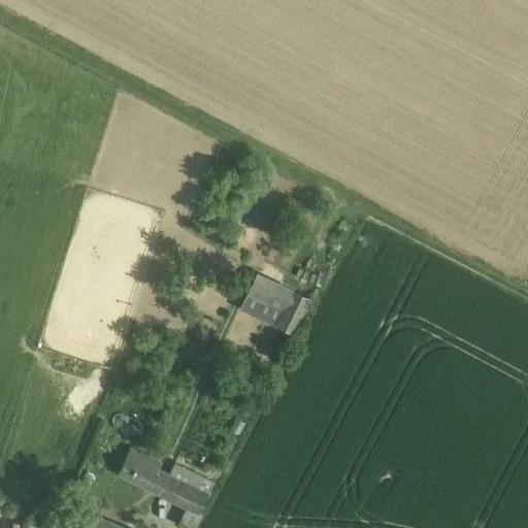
[(293,292),(257,274),(241,306),(277,324),(293,292)]
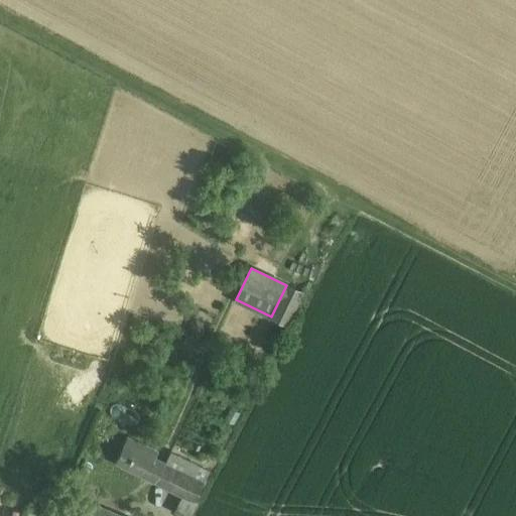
[(125,441),(115,461),(124,466),(134,446),(125,441)]
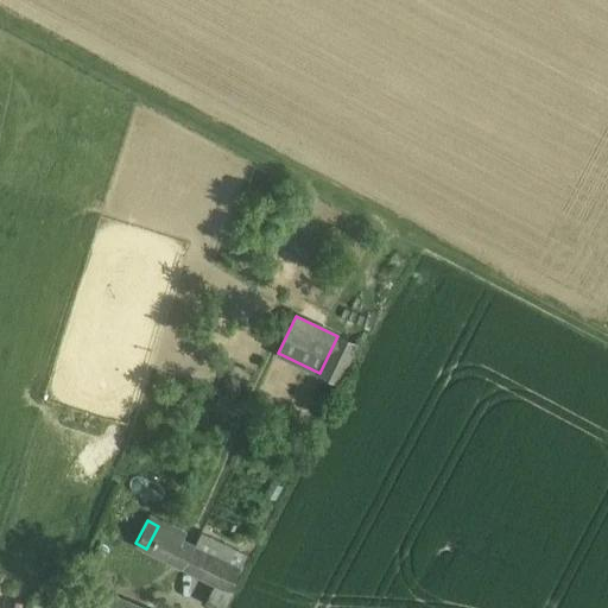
[(185,540),(158,526),(146,549),(173,563),(185,540)]
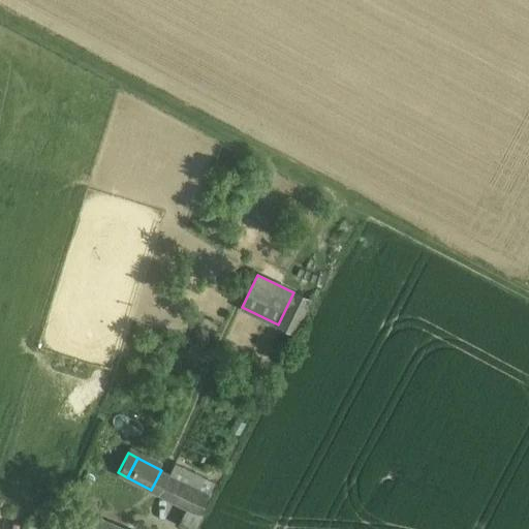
[(214,485),(175,464),(168,474),(208,495),(214,485)]
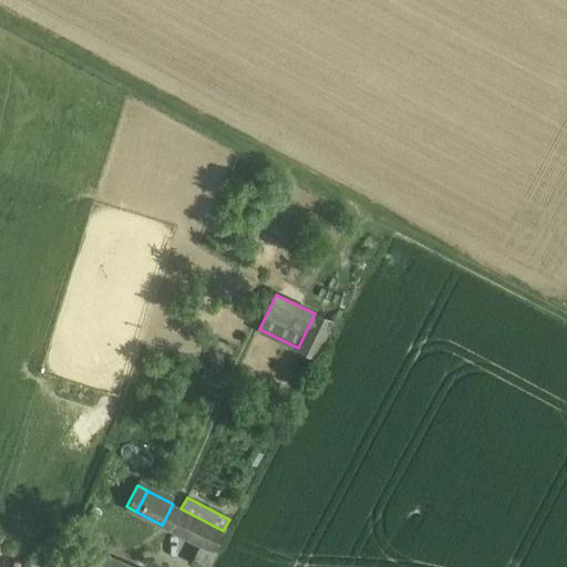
[(173,504),(162,525),(169,529),(181,508),(173,504)]
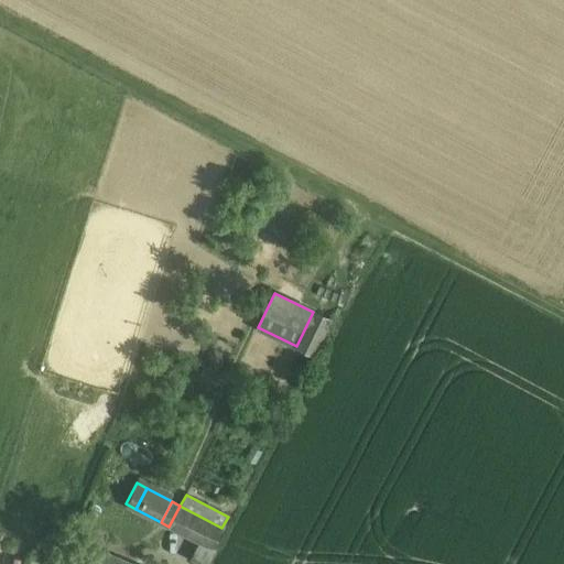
[(221,528),(180,506),(169,527),(198,542),(210,549),(210,548),(221,528)]
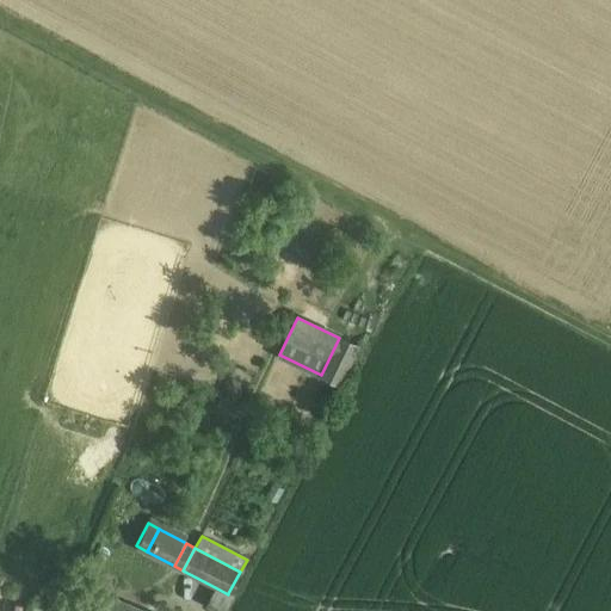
[(228,594),(215,587),(205,606),(214,610),(222,610),(232,594),(228,593),(228,594)]
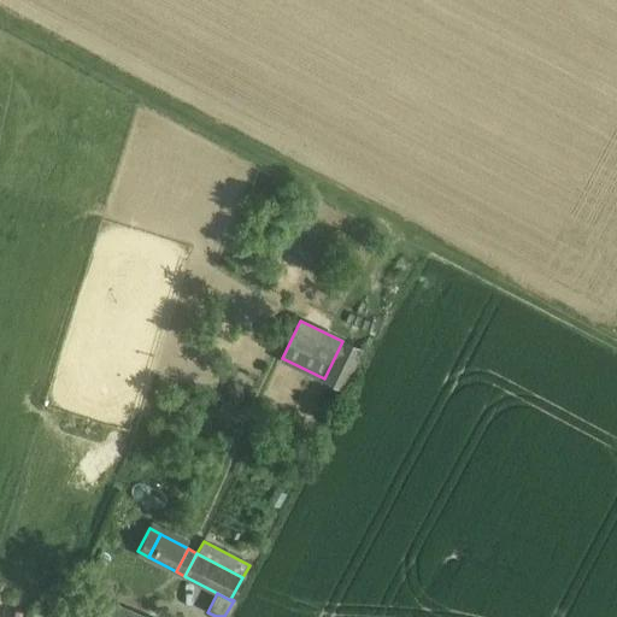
[(145,616),(105,600),(98,616),(145,616)]
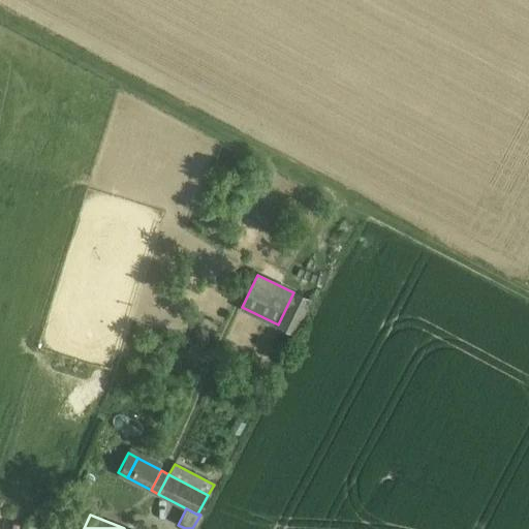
All buildings are outlined.
